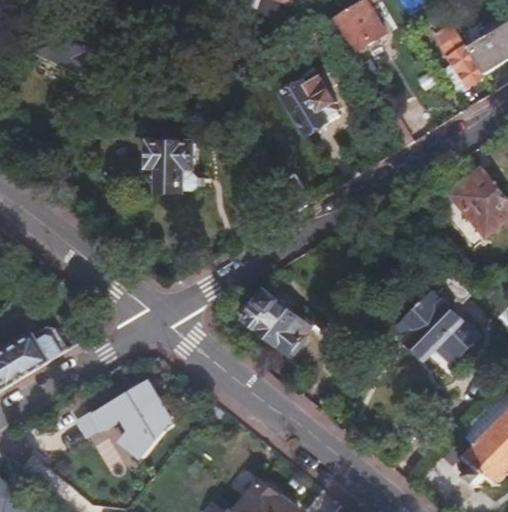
[(255,10),(259,0),(252,0),(249,8),(255,10)]
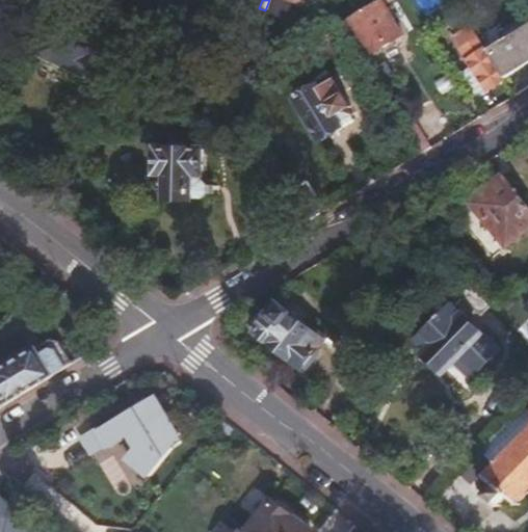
[(300,24),(309,4),(302,1),(298,0),(278,0),(273,14),(300,24)]
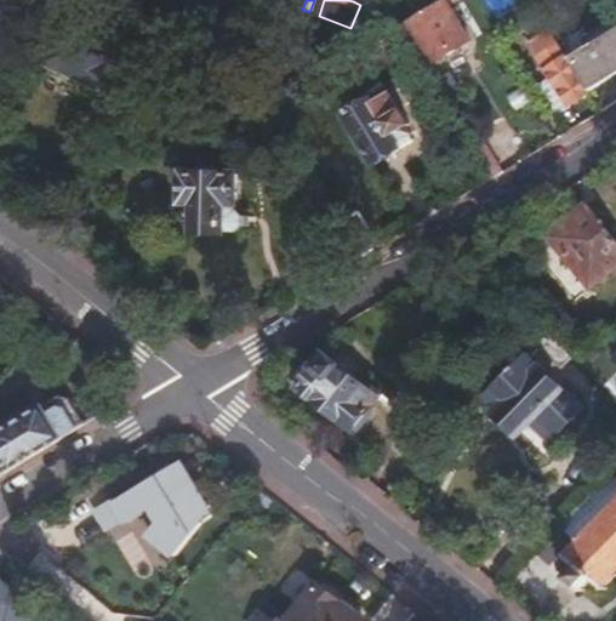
[(467,0),(443,0),(401,26),(410,40),(415,36),(428,60),(463,40),(449,11),(467,0)]
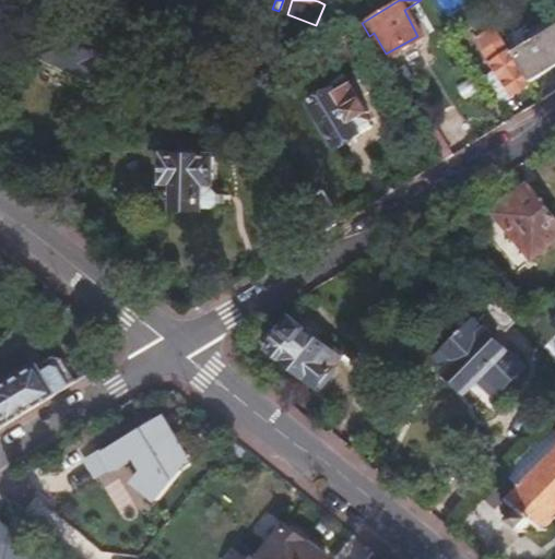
[(554,3),(498,38),(528,84),(554,66),(554,3)]
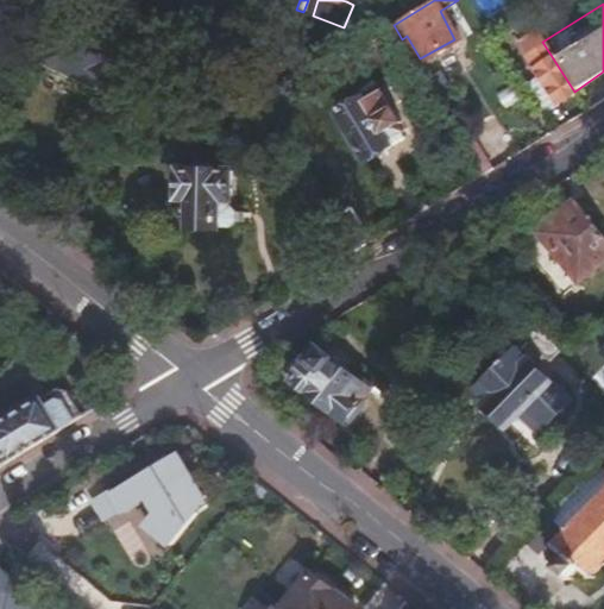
[(285,26),(288,10),(275,10),(270,25),(285,26)]
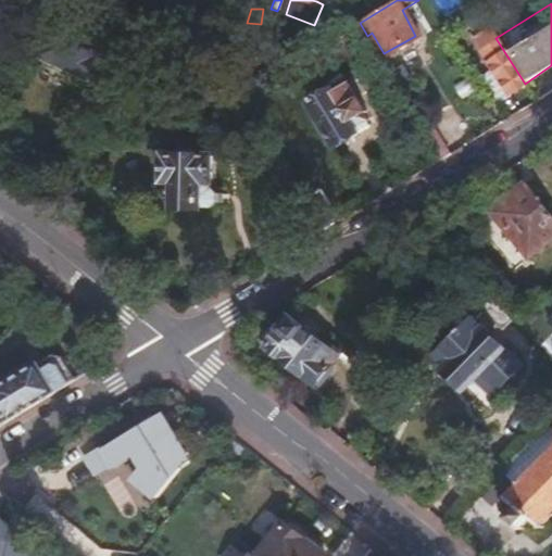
[(47,25),(33,59),(71,77),(73,72),(85,77),(87,71),(108,81),(109,81),(110,81),(111,81),(112,81),(113,81),(113,80),(114,80),(114,79),(115,78),(130,46),(139,50),(150,27),(113,10),(99,39),(67,24),(63,33),(47,25)]
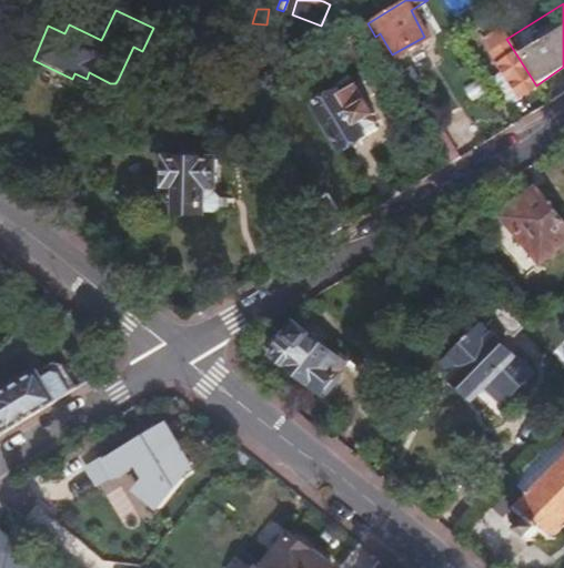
[(506,39),(500,29),(480,41),(504,78),(519,99),(537,88),(536,85),(506,39)]
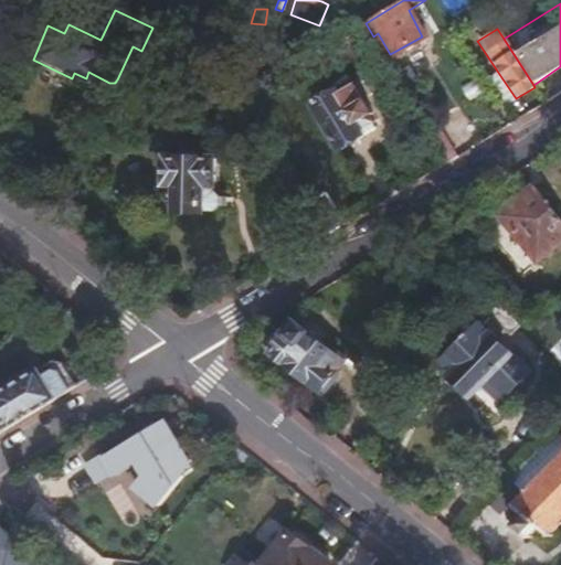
[(501,77),(488,84),(503,106),(516,98),(501,77)]
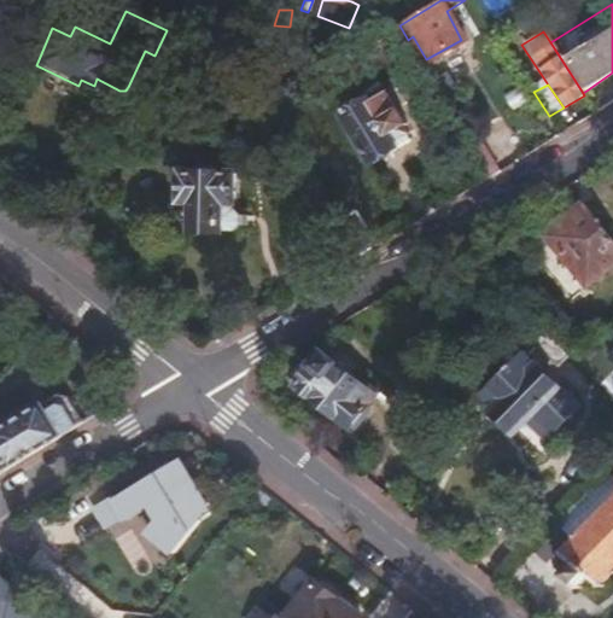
[(379,92),(366,100),(368,105),(383,97),(379,92)]
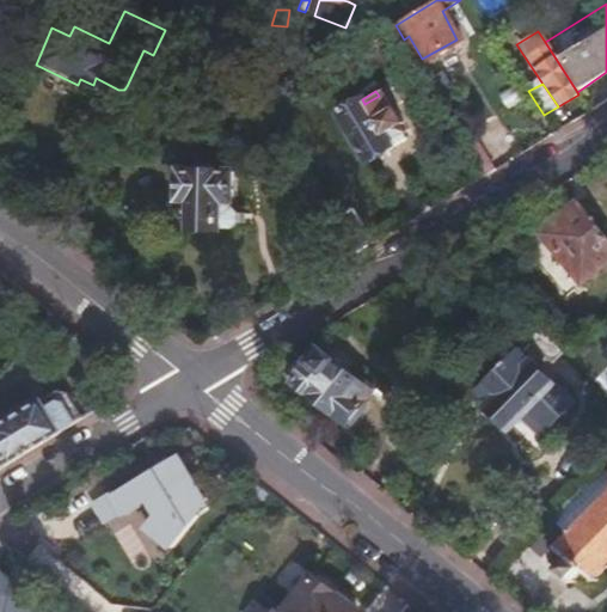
[(365,104),(362,99),(338,114),(366,163),(391,148),(387,141),(402,134),(397,124),(399,123),(392,111),(390,112),(379,96),(365,104)]
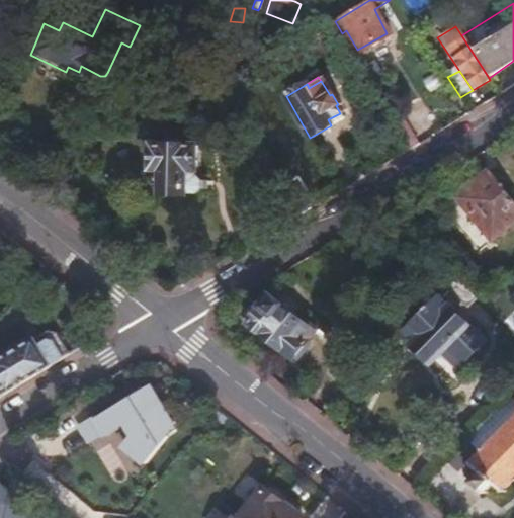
[(328,119),(331,125),(343,118),(340,113),(328,119)]
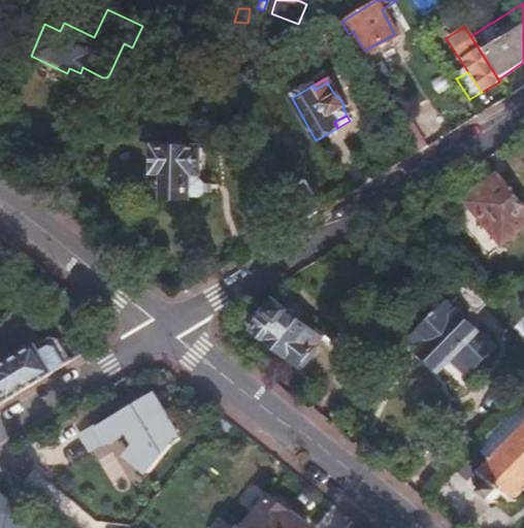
[(159,131),(158,149),(190,150),(191,132),(159,131)]
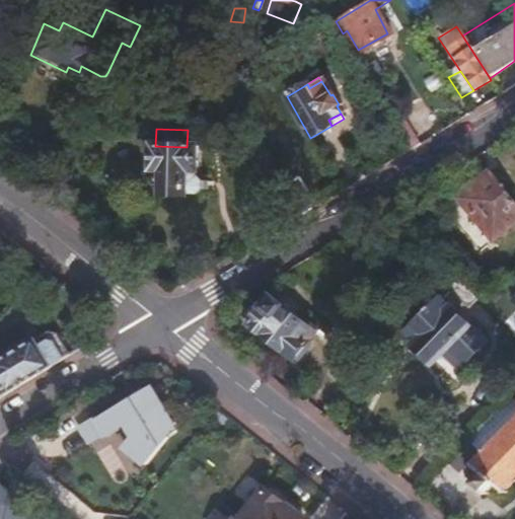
[(187,147),(155,146),(149,146),(147,167),(149,169),(149,174),(143,178),(142,188),(147,193),(157,193),(157,196),(184,197),(184,193),(192,194),(200,190),(201,180),(193,173),(195,147),(187,147)]
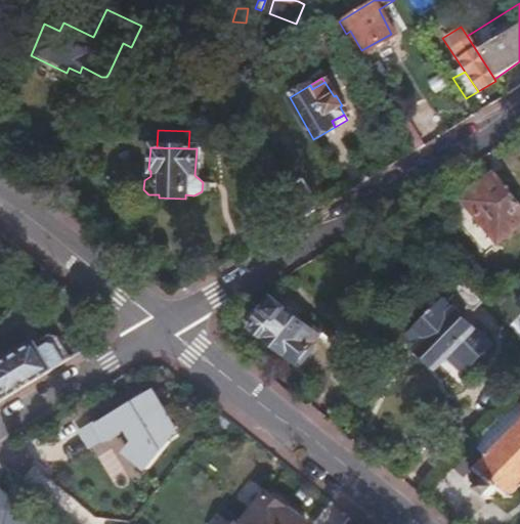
[(275,192),(293,222),(314,209),(297,180),(275,192)]
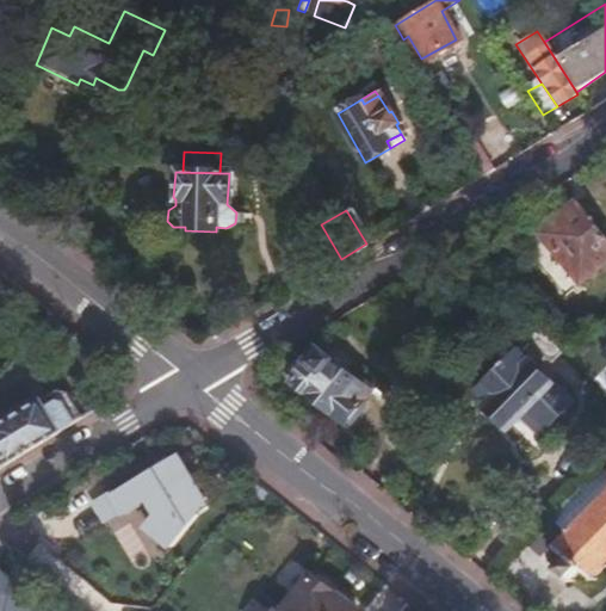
[(605,252),(576,222),(536,258),(582,306),(605,282),(605,252)]
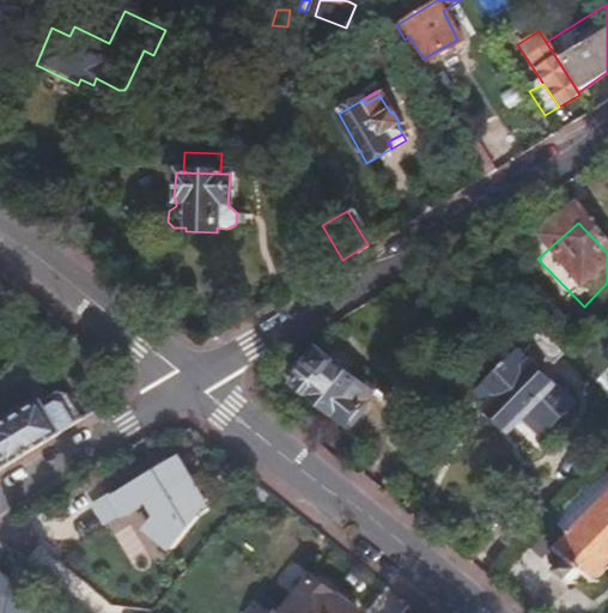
[(560,351),(534,323),(520,339),(546,364),(560,351)]
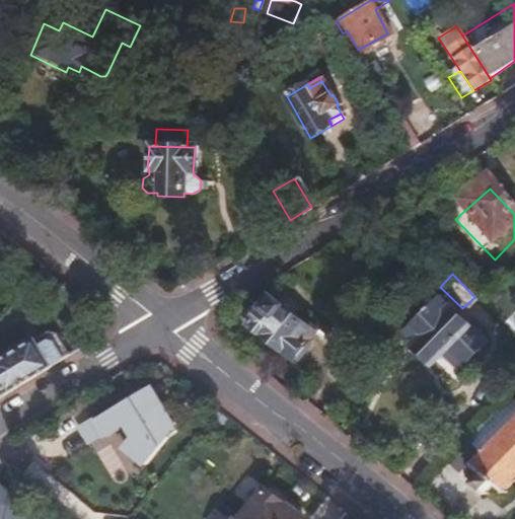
[(514,281),(503,293),(512,301),(514,298),(514,281)]
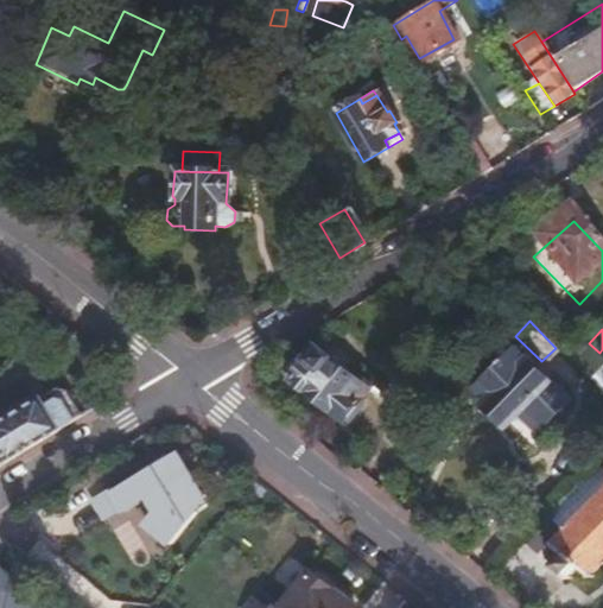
[(589,343),(569,361),(598,392),(602,387),(602,349),(600,353),(589,343)]
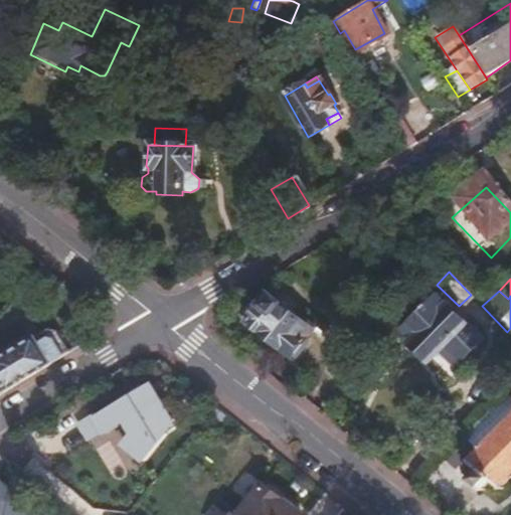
[(430,293),(397,327),(410,341),(406,344),(423,362),(437,349),(455,366),(478,343),(430,293)]
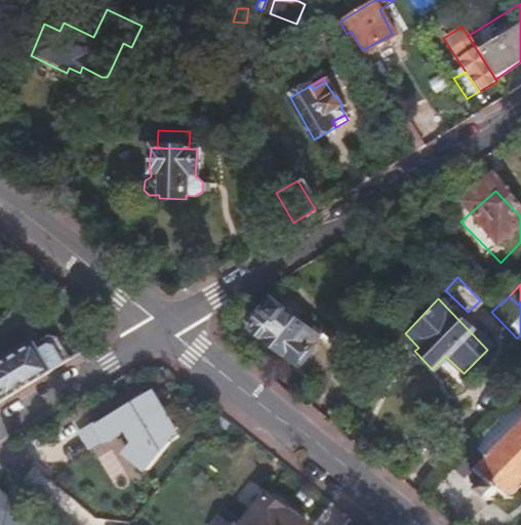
[(250,329),(293,364),(309,346),(305,342),(315,330),(276,299),(272,304),(269,301),(264,300),(251,316),(249,320),(250,323),(253,325),(250,329)]
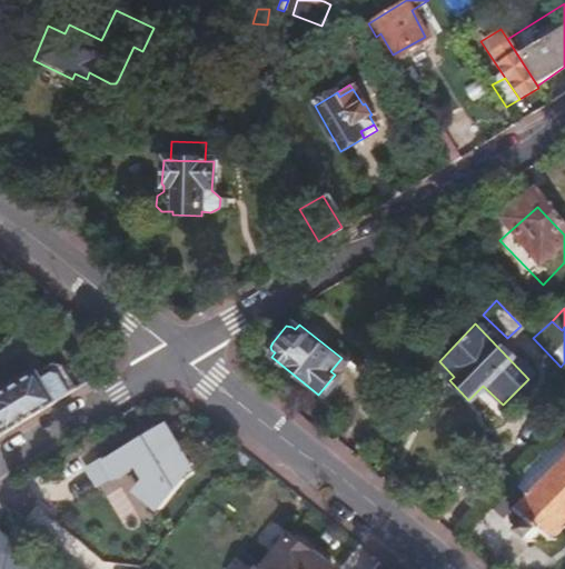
[(0,432),(70,390),(51,357),(0,388),(0,432)]
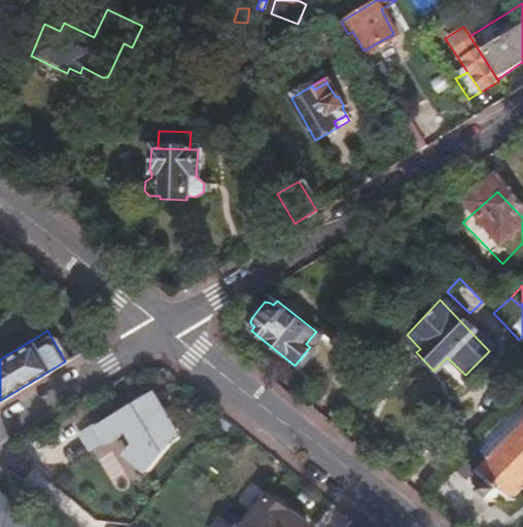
[(310,347),(294,365),(302,372),(316,352),(310,347)]
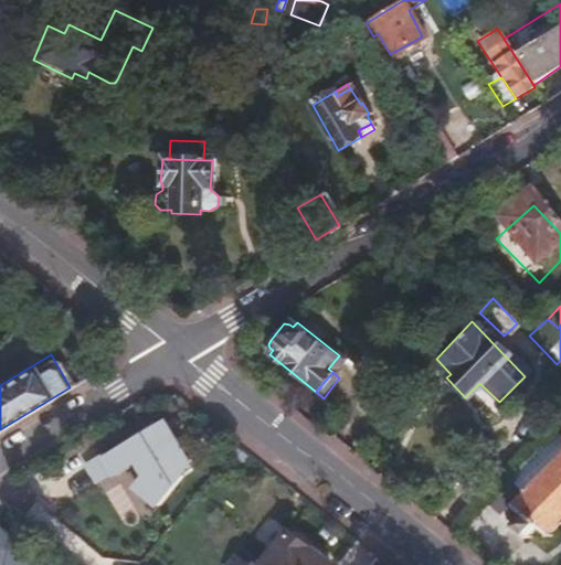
[(479,383),(465,397),(484,416),(499,402),(479,383)]
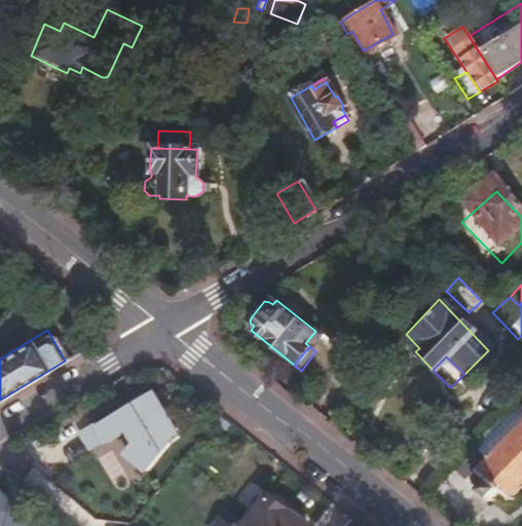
[(153,392),(96,426),(106,444),(117,437),(137,470),(183,442),(153,392)]
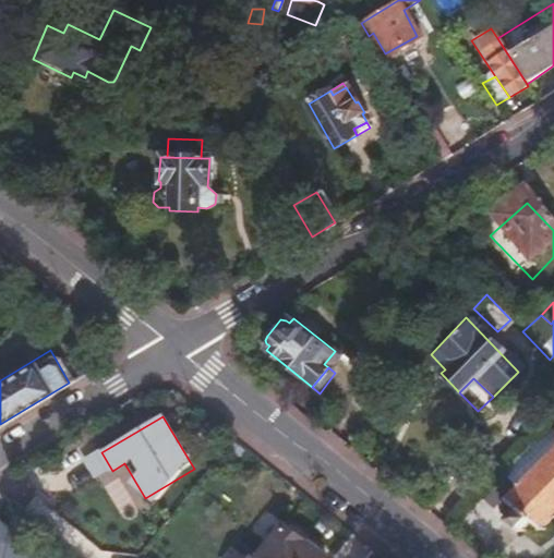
[(553,444),(503,498),(512,507),(502,517),(509,523),(519,533),(529,522),(539,532),(553,514),(553,444)]
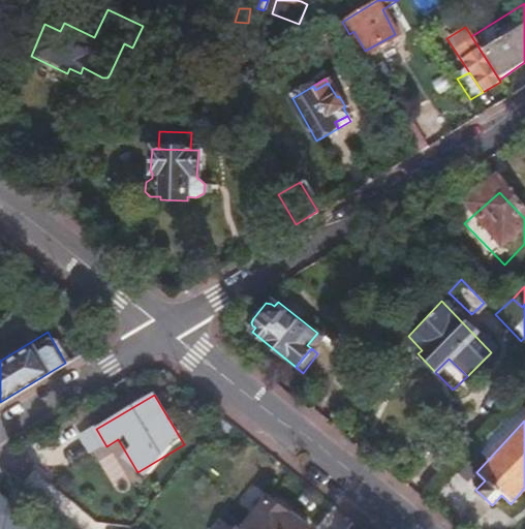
[(309,528),(313,525),(265,485),(228,528),(225,526),(222,528),(309,528)]
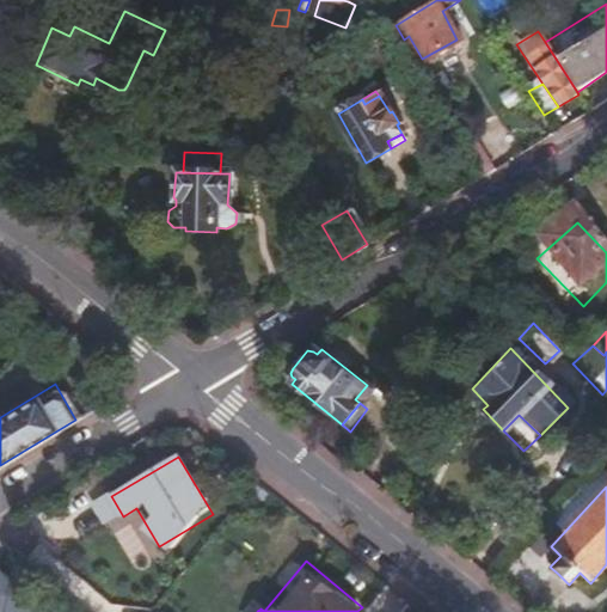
[(0,611),(36,611),(40,593),(0,587),(0,611)]
